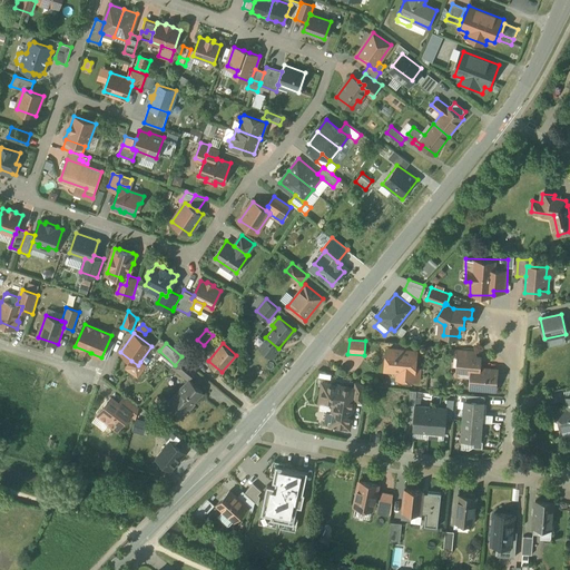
[(418,352),(389,349),(387,354),(385,355),(385,362),(386,364),(386,370),(403,371),(403,379),(413,380),(414,372),(415,372),(418,352)]
